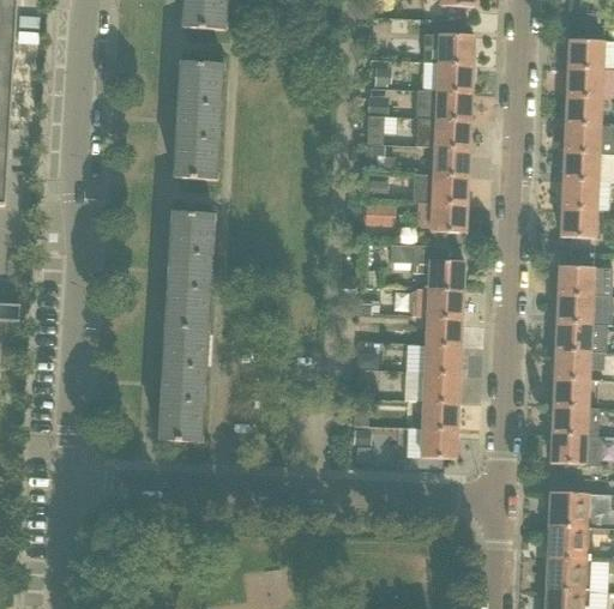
[(11,84),(14,32),(16,0),(0,0),(0,203),(5,204),(11,84)]
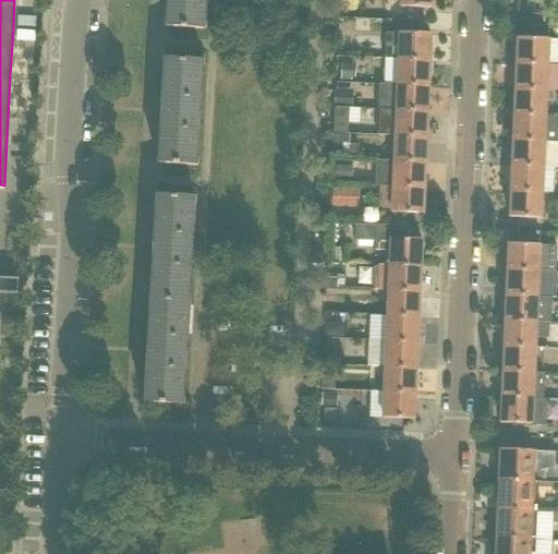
[(167,0),(166,24),(198,25),(199,0),(167,0)]
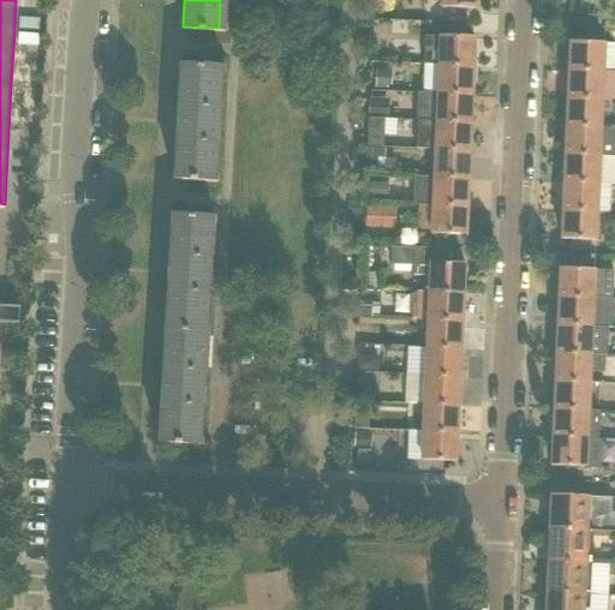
[(596,35),(597,12),(579,11),(578,34),(596,35)]
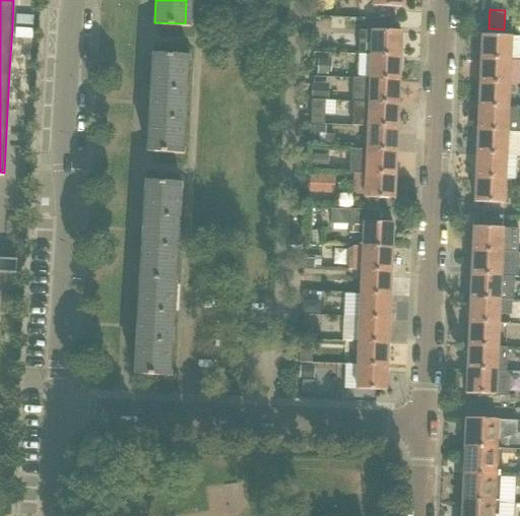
[(370,52),(399,53),(400,28),(371,27),(360,27),(359,52),(370,52)]
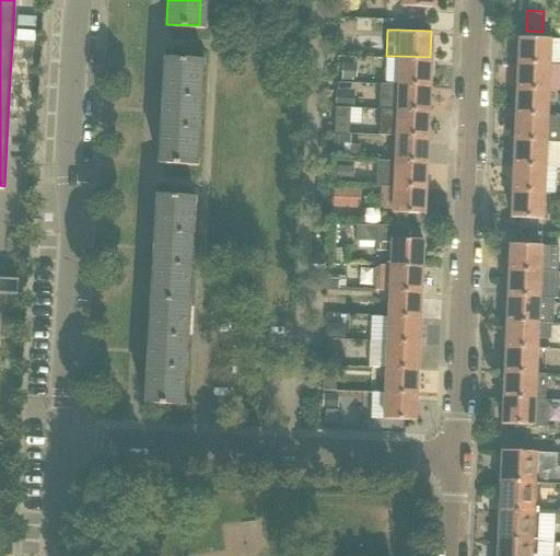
[(548,36),(518,35),(517,60),(547,62),(548,36)]
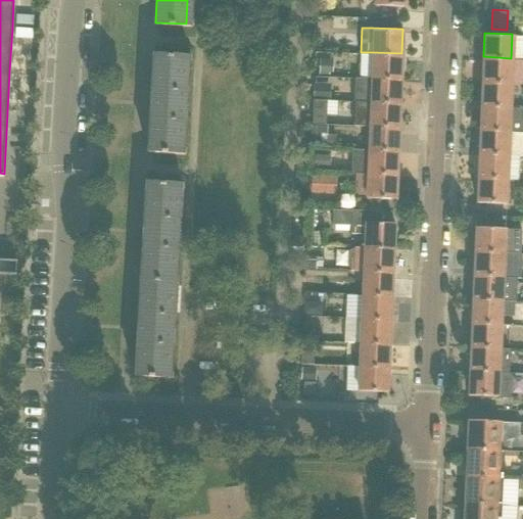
[(153,52),(148,150),(178,151),(180,120),(183,121),(185,87),(181,87),(183,54),(153,52)]
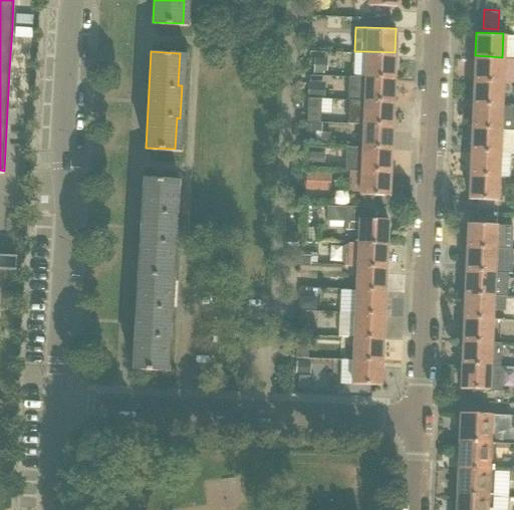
[(395,52),(365,51),(365,68),(365,75),(394,76),(395,52)]
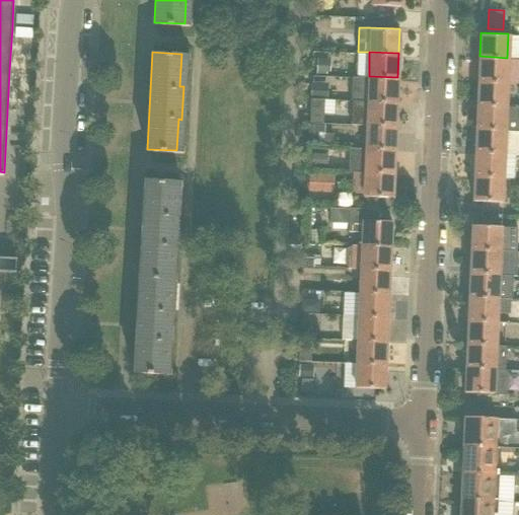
[(330,69),(330,56),(317,56),(316,72),(326,73),(327,69),(330,69)]
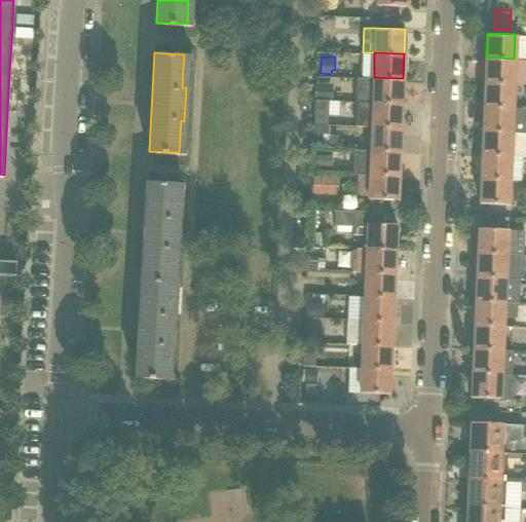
[(513,82),(514,59),(486,57),(485,81),(513,82)]
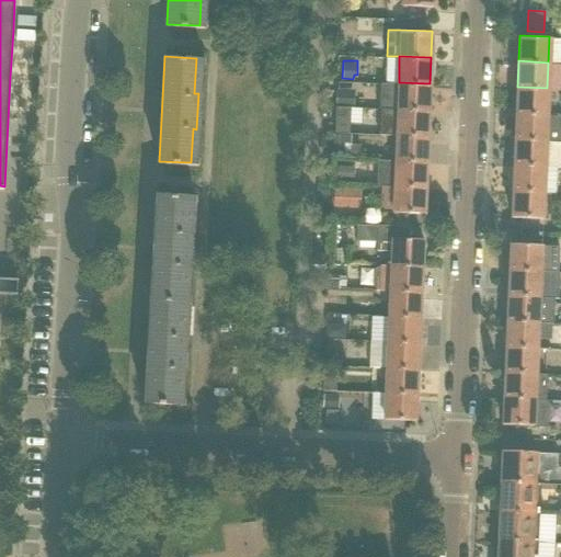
[(430,83),(399,82),(386,81),(380,81),(379,106),(380,106),(428,109),(430,83)]
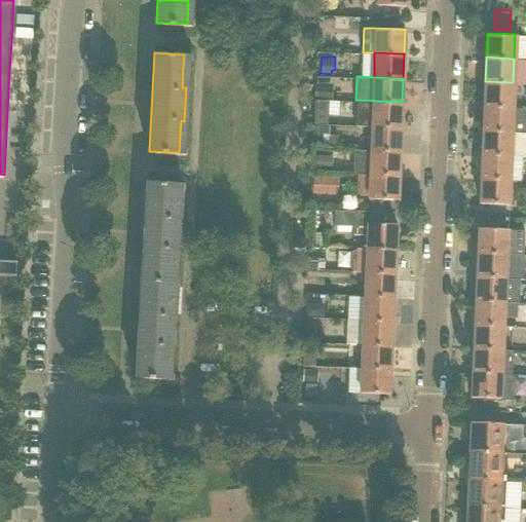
[(512,107),(513,82),(485,81),(484,105),(512,107)]
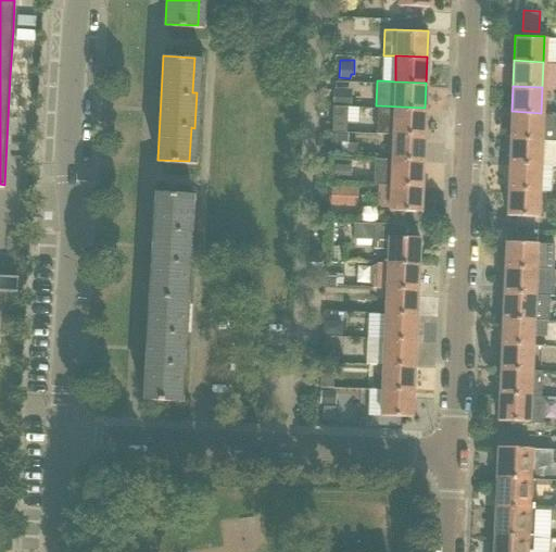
[(335,88),(333,103),(346,104),(348,88),(335,88)]
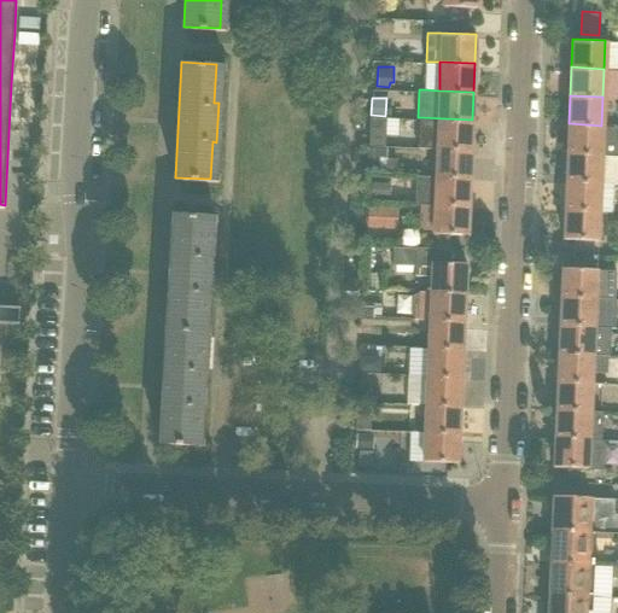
[(391,116),(385,116),(371,115),(369,133),(391,134),(391,116)]
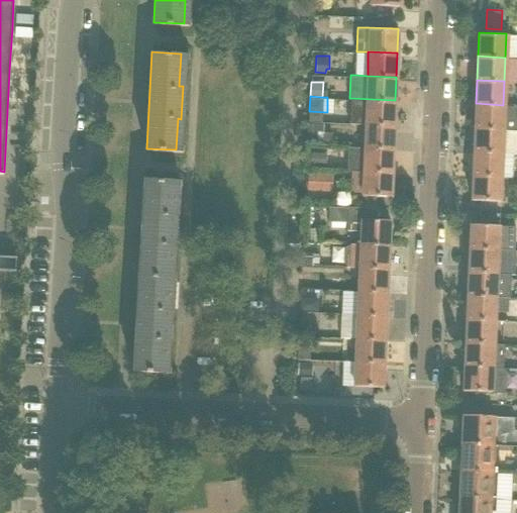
[(349,122),(366,122),(394,123),(395,100),(350,98),(350,110),(349,122)]
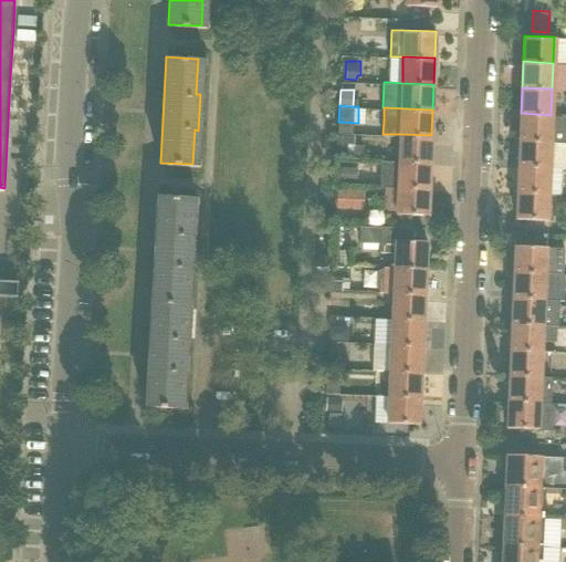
[(565,115),(551,115),(521,113),(520,139),(549,141),(565,142),(565,134),(565,115)]
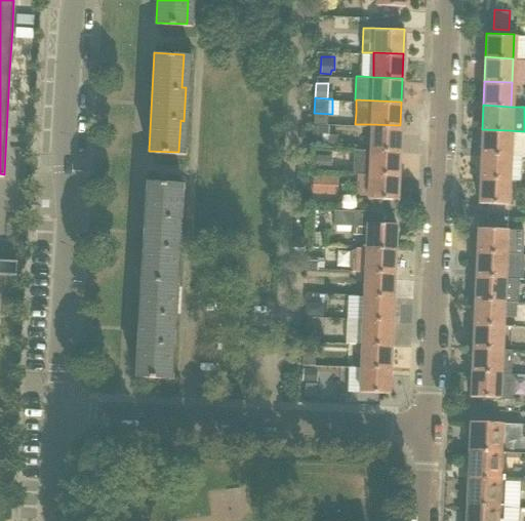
[(371,124),(370,133),(370,148),(399,150),(400,125),(371,124)]
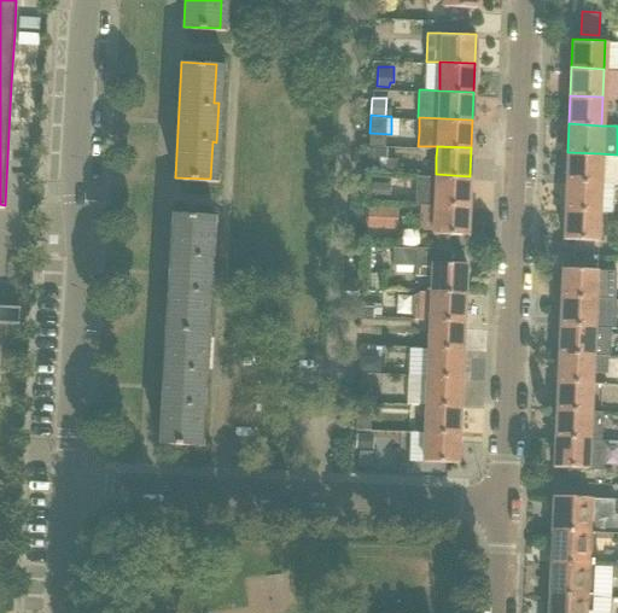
[(599,181),(600,153),(567,152),(566,180),(599,181)]
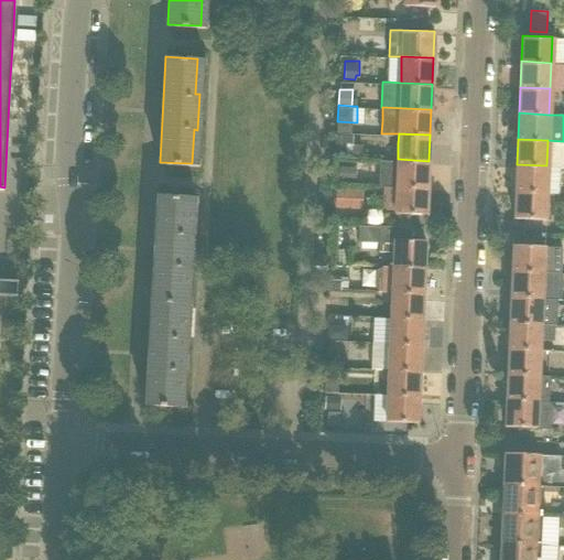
[(398,159),(380,159),(379,165),(379,184),(387,185),(387,184),(427,186),(429,161),(398,159)]
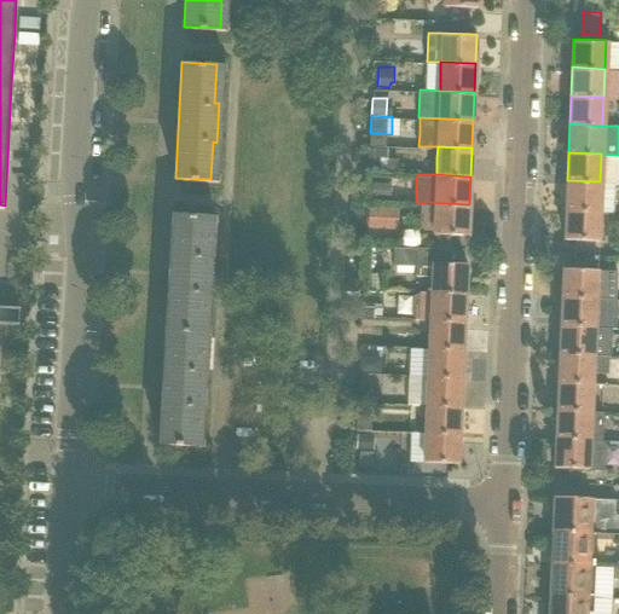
[(372,179),(372,195),(391,195),(392,180),(372,179)]
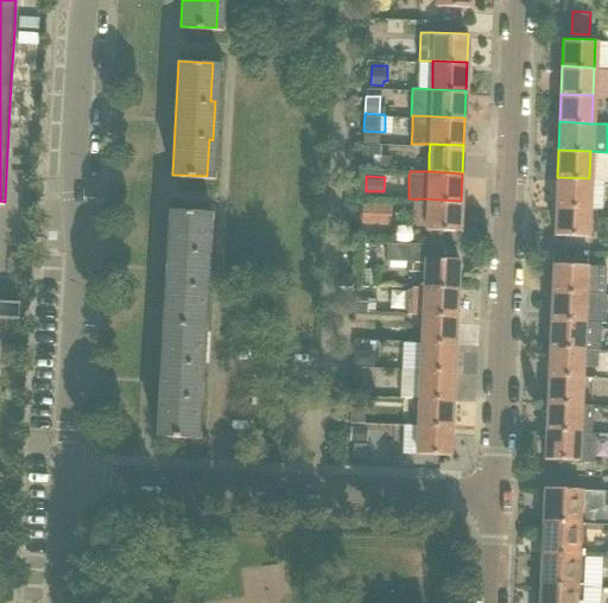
[(589,178),(557,177),(556,205),(591,207),(602,208),(603,179),(589,178)]
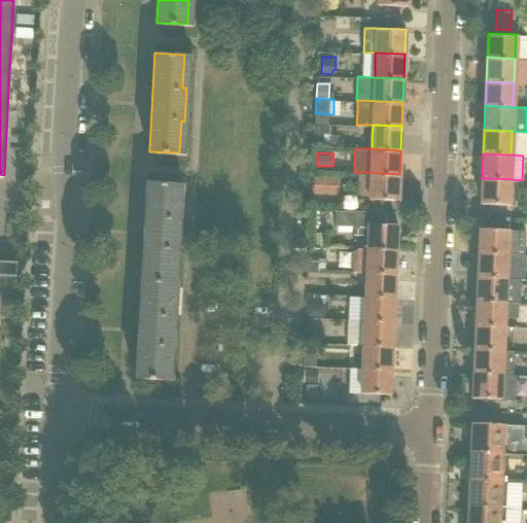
[(361,176),(370,176),(370,198),(386,198),(398,199),(399,174),(361,172),(361,173),(361,176)]
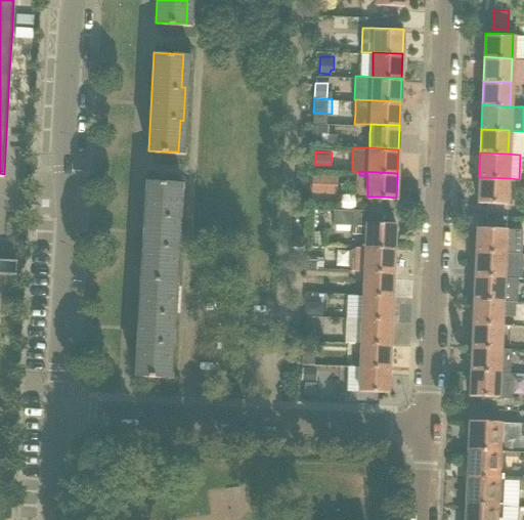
[(311,190),(325,191),(328,173),(312,172),(311,190)]
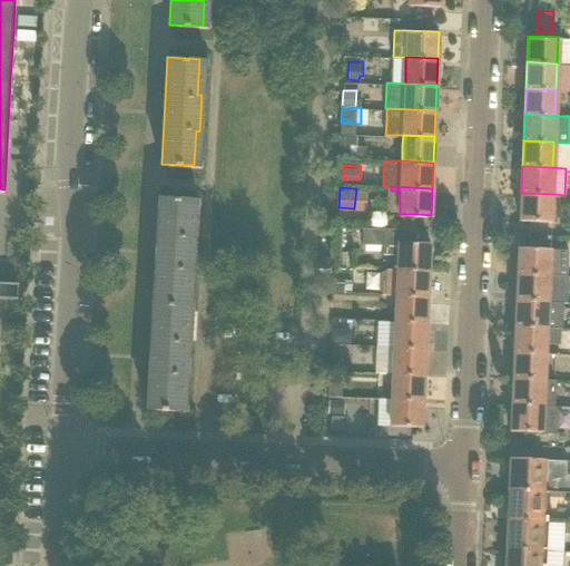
[(520,218),(551,221),(553,221),(554,194),(521,193),(520,218)]
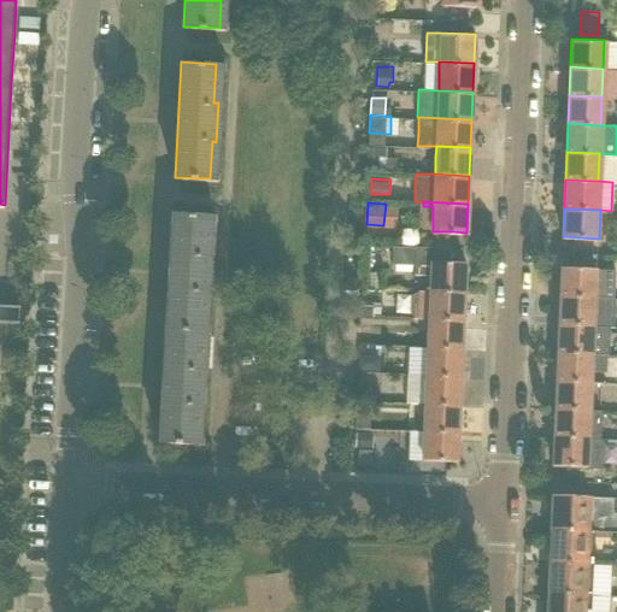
[(207,215),(172,213),(165,327),(201,329),(204,293),(206,293),(209,253),(205,253),(207,215)]
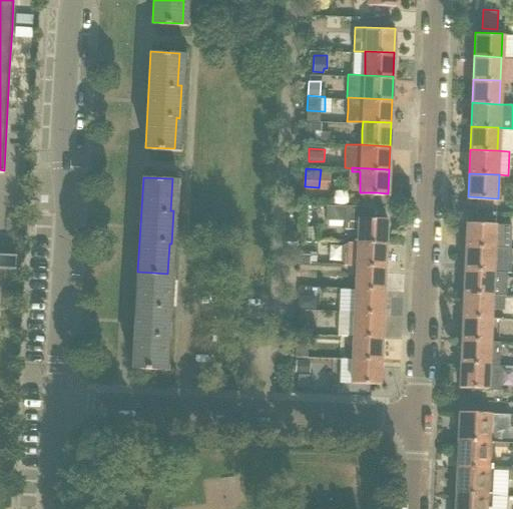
[(387,217),(375,216),(375,205),(346,204),(345,227),(359,227),(358,240),(386,241),(387,217)]
